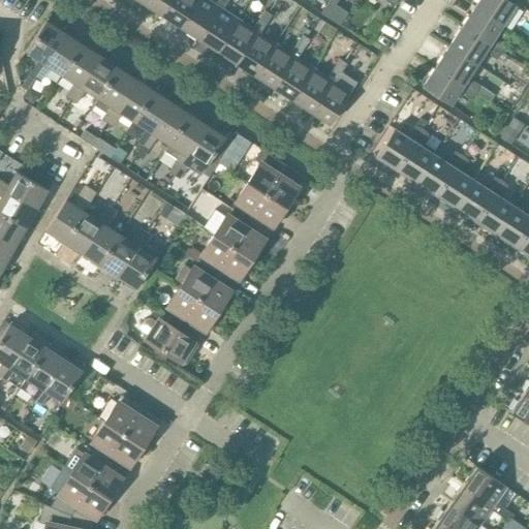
[(143,0),(143,2),(161,14),(169,0),(143,0)]
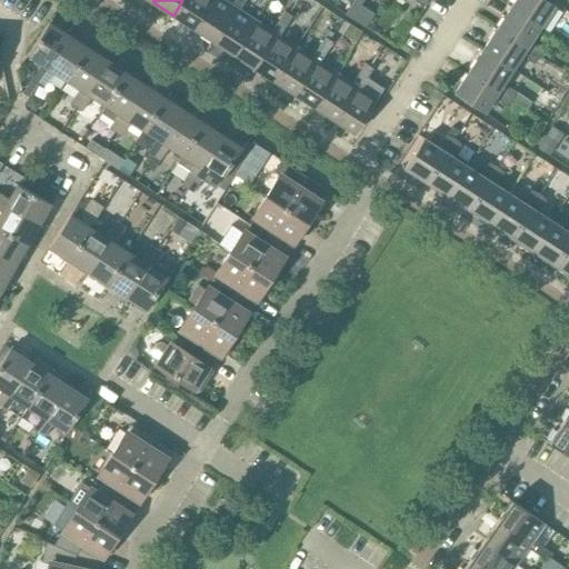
[(211,0),(182,0),(173,16),(193,28),(211,0)]
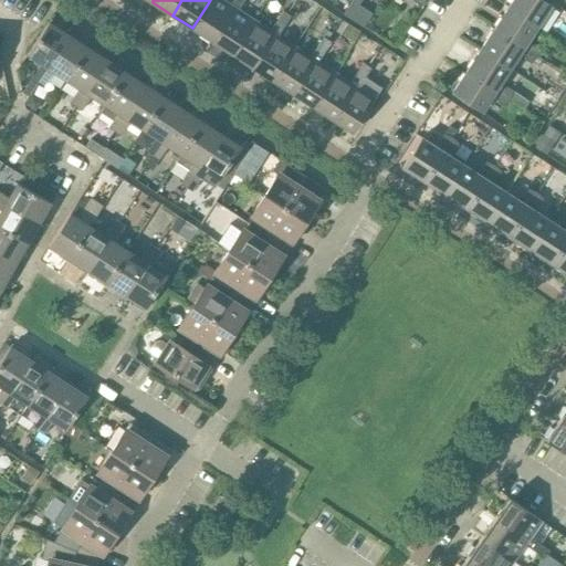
[(210,0),(192,28),(212,41),(234,8),(238,10),(244,0),(243,0),(233,0),(230,6),(221,0),(210,0)]
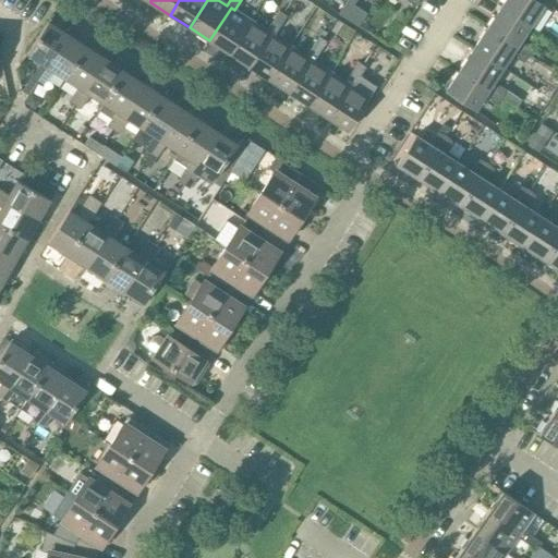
[(542,0),(505,0),(500,8),(530,26),(544,5),(541,3),(542,0)]
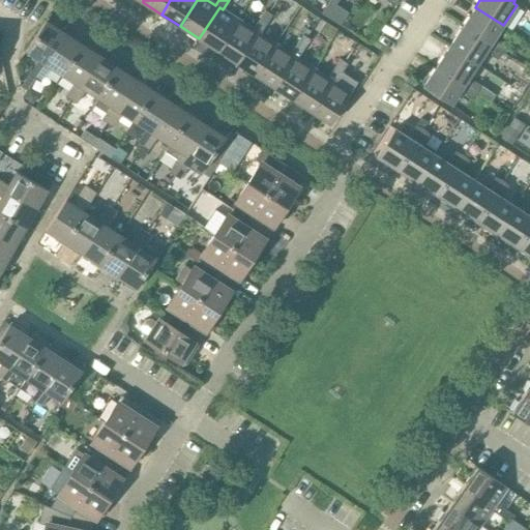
[(217,51),(238,20),(223,9),(219,7),(199,38),(217,51)]
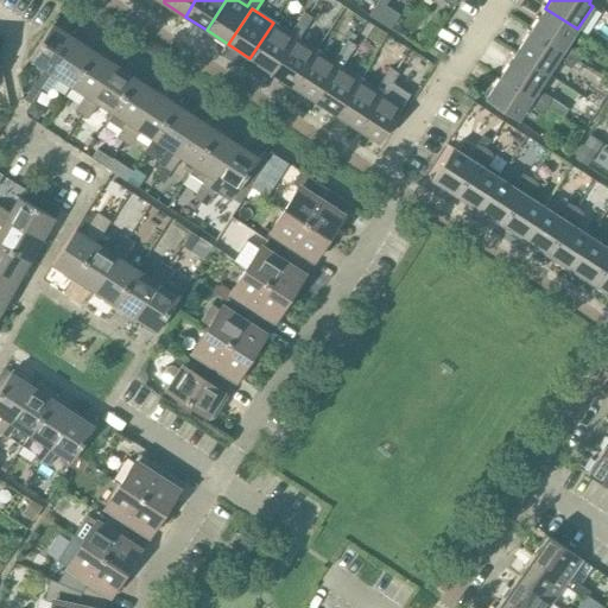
[(545,8),(531,31),(577,62),(581,52),(574,48),(572,50),(567,45),(577,29),(545,8)]
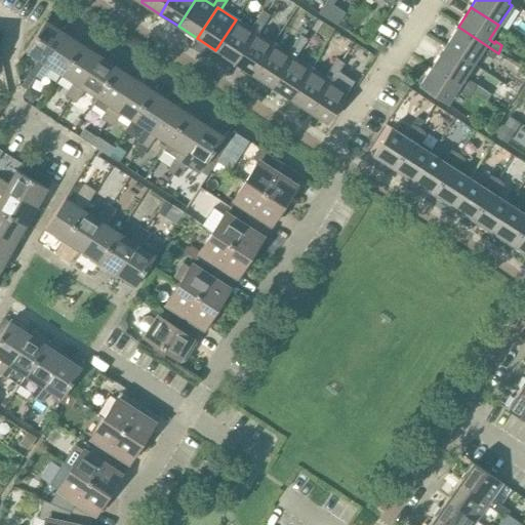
[(270,15),(263,10),(256,19),(264,25),(270,15)]
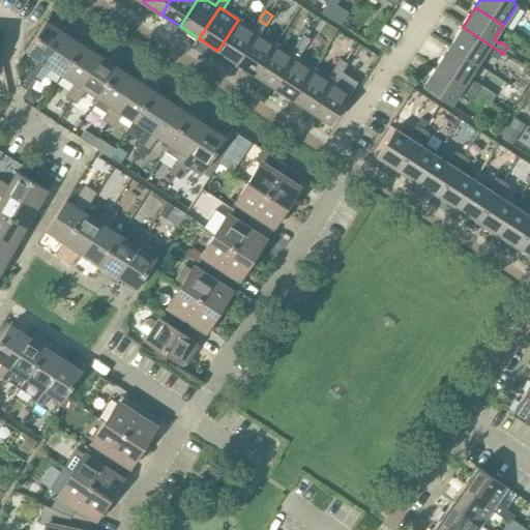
[(217,51),(236,63),(257,32),(260,34),(266,25),(259,20),(253,29),(238,20),(217,51)]
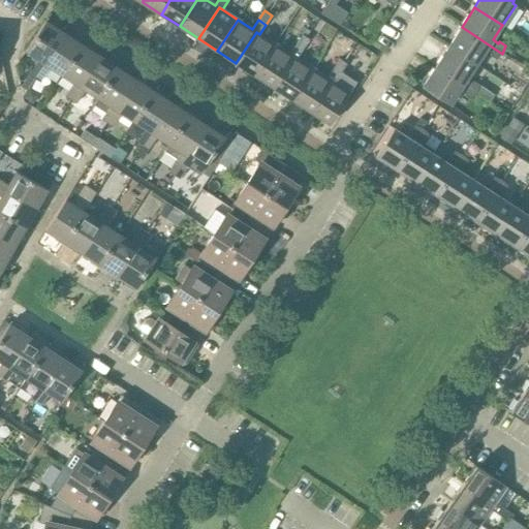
[(36,76),(64,33),(45,21),(26,52),(38,60),(31,72),(36,76)]
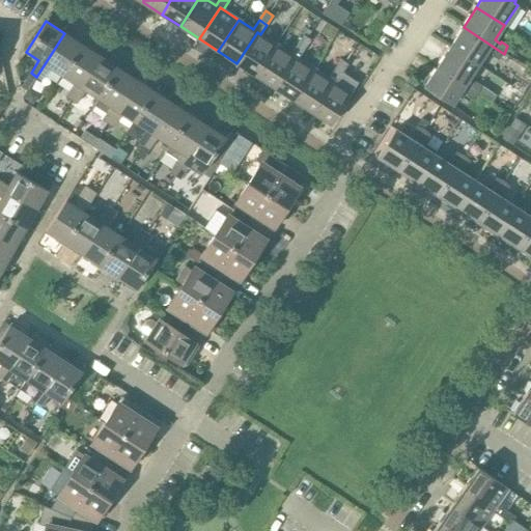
[(464,27),(450,47),(478,65),(487,51),(493,54),(492,56),(499,60),(504,54),(464,27)]
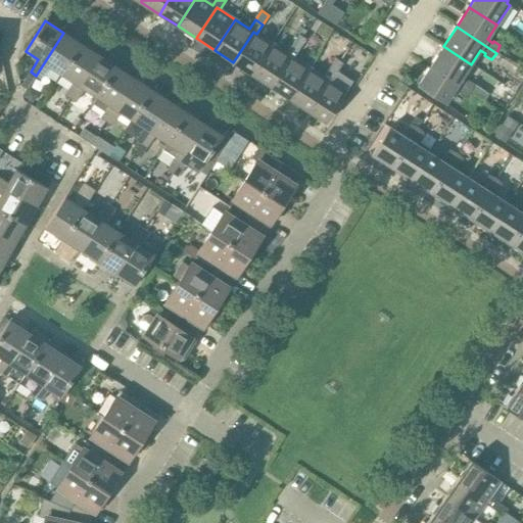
[(233,62),(251,74),(272,43),(256,34),(253,32),(233,62)]
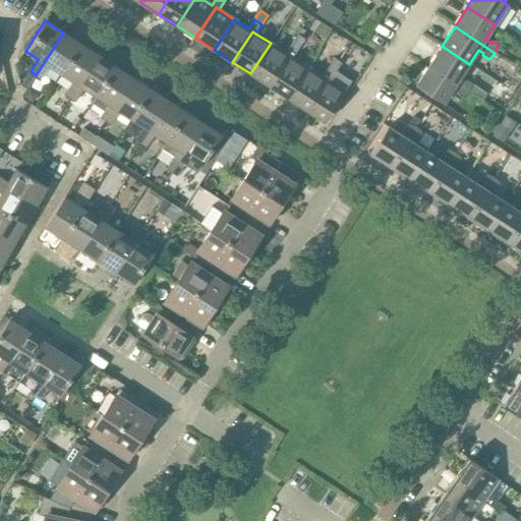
[(61,74),(80,44),(63,33),(36,75),(42,78),(49,66),(61,74)]
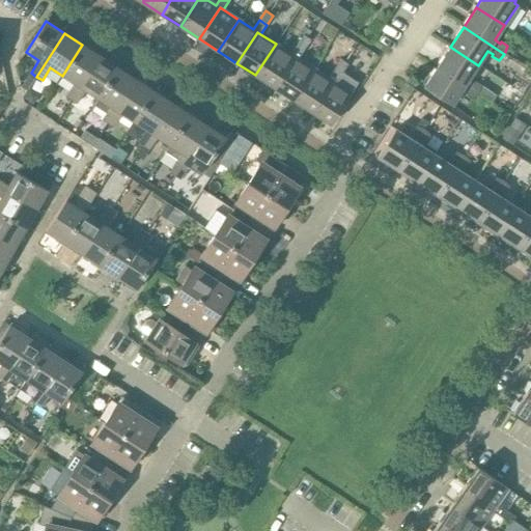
[(304,50),(310,39),(303,35),(297,45),(304,50)]
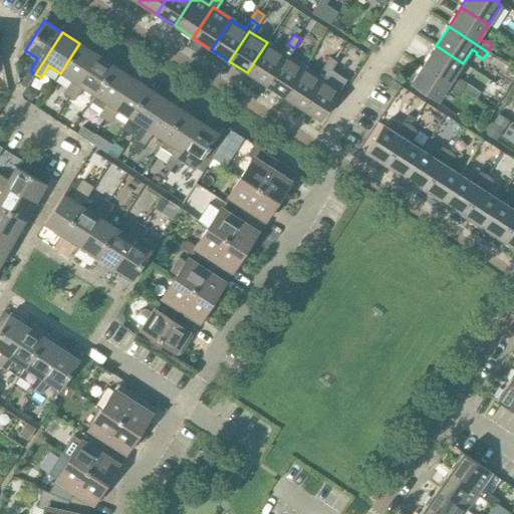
[(289,56),(294,48),(287,43),(282,52),(267,42),(247,72),(265,84),(285,54),(289,56)]
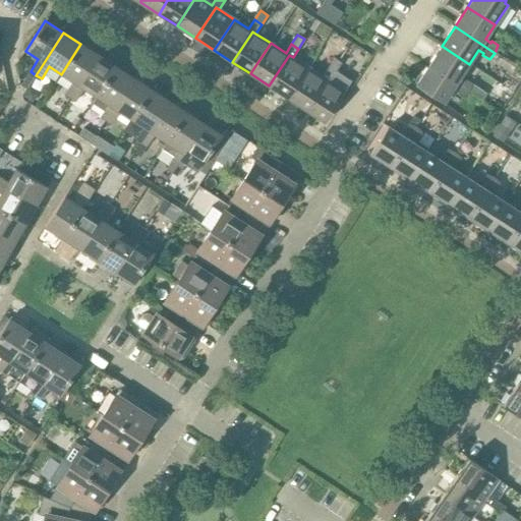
[(98,55),(80,44),(61,74),(73,81),(65,94),(70,98),(98,55)]
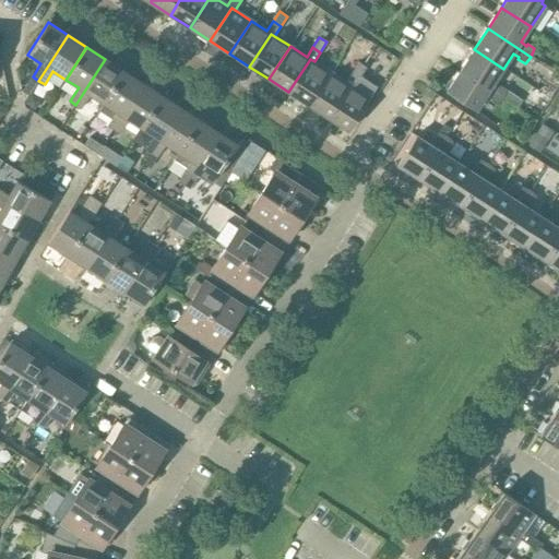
[(503,69),(474,49),(461,70),(503,98),(507,90),(500,85),(499,87),(494,84),(503,69)]
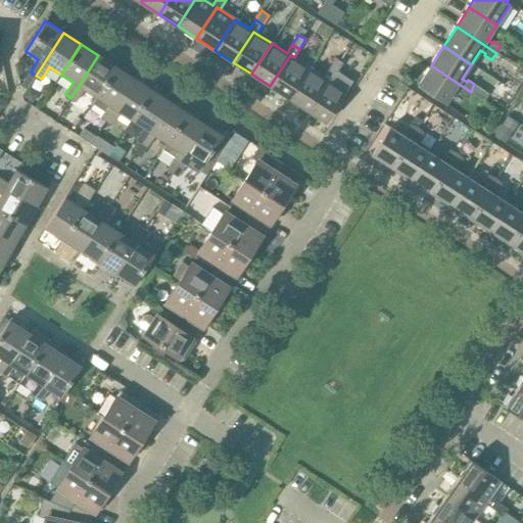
[(116,67),(98,55),(70,98),(77,101),(85,89),(97,97),(116,67)]
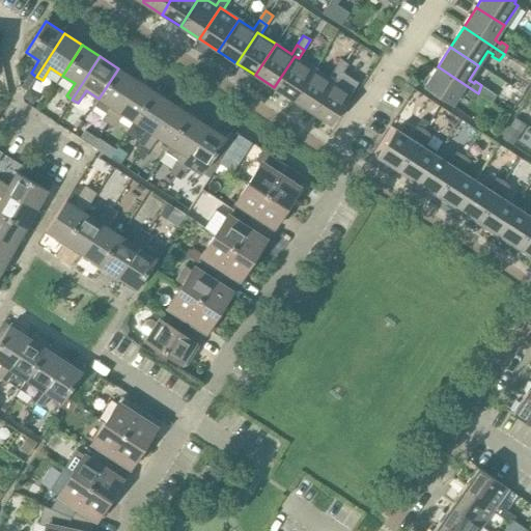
[(274,87),(294,100),(313,68),(299,58),(295,56),(274,87)]
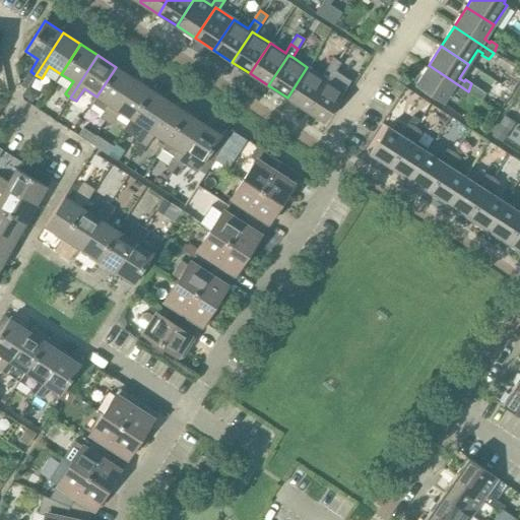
[(334,58),(328,68),(335,72),(335,71),(341,63),(334,58)]
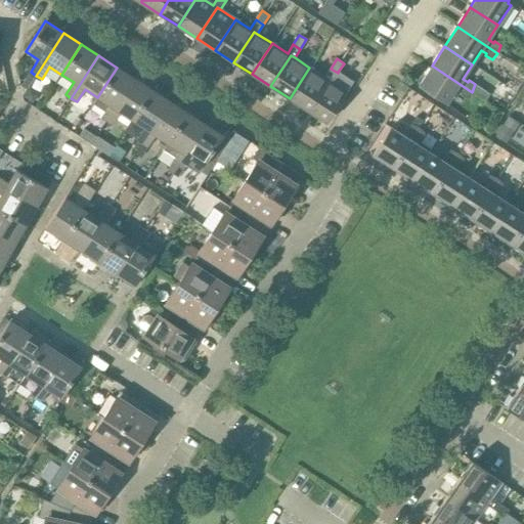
[(472,92),(432,66),(419,86),(446,104),(455,89),(461,92),(461,94),(467,98),(472,92)]
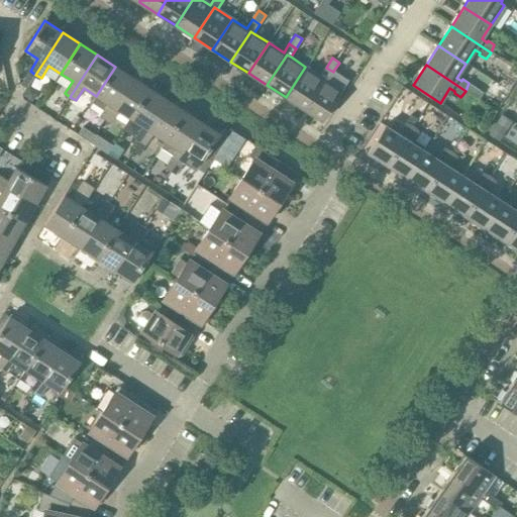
[(115,67),(96,96),(91,103),(103,111),(100,116),(105,120),(132,78),(115,67)]
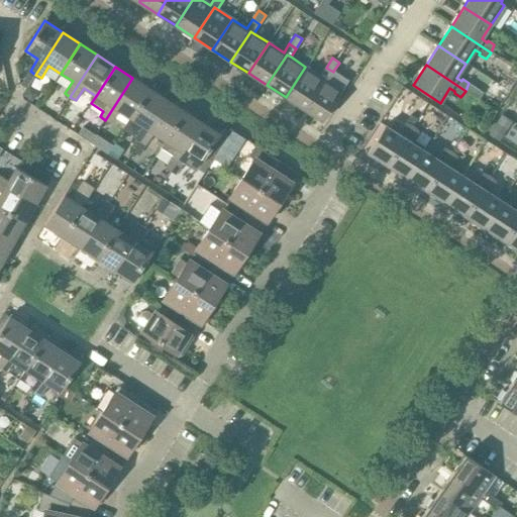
[(305,67),(286,97),(304,109),(323,79),(327,81),(333,72),(326,68),(320,76),(305,67)]
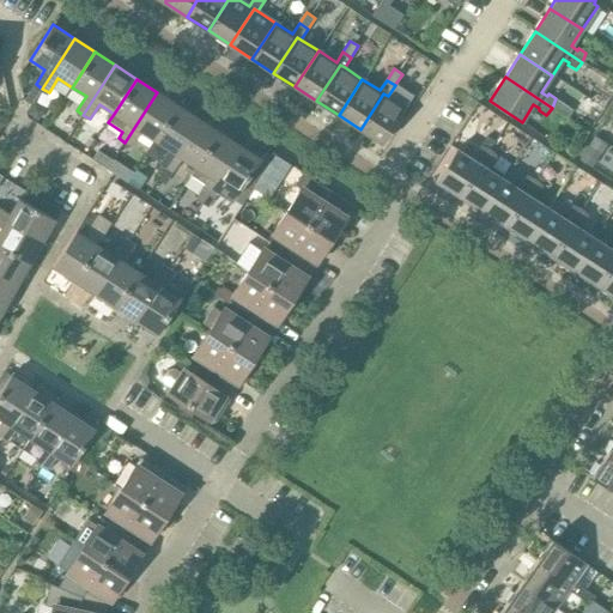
[(382,144),(406,108),(413,96),(395,84),(395,85),(388,96),(383,93),(360,129),(382,144)]
